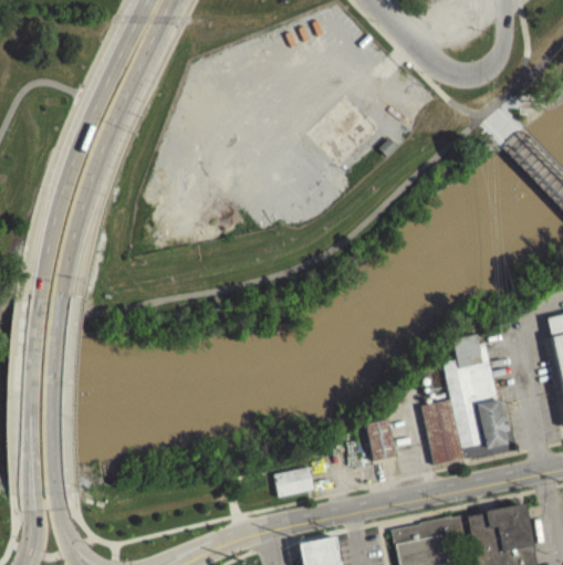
[(293,182),(319,212),(332,200),(306,171),(293,182)]
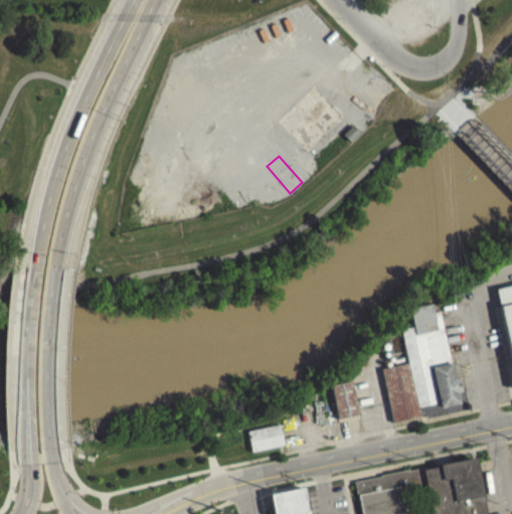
[(511,371),(494,291),(511,287),(511,371)]
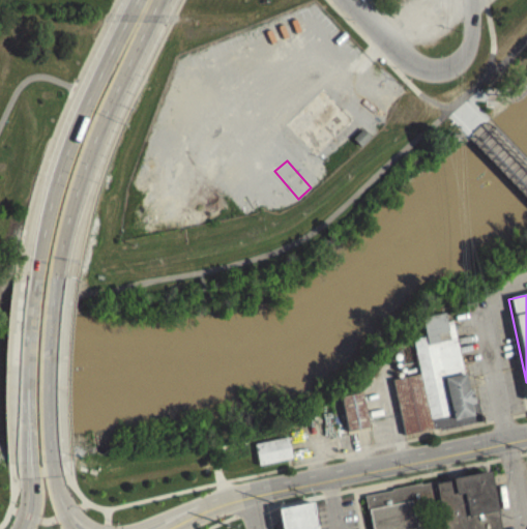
[(394,380),(407,435),(442,427),(442,430),(484,420),(479,398),(475,399),(473,389),(470,390),(455,321),(447,322),(445,313),(423,318),(428,336),(414,339),(421,374),(394,380)]
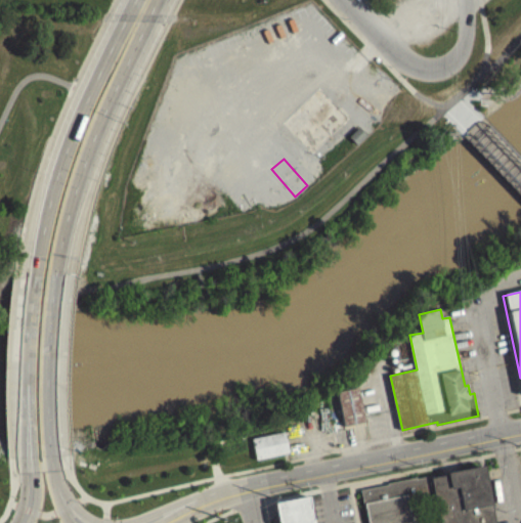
[(339,392),(346,426),(366,422),(359,387),(339,392)]
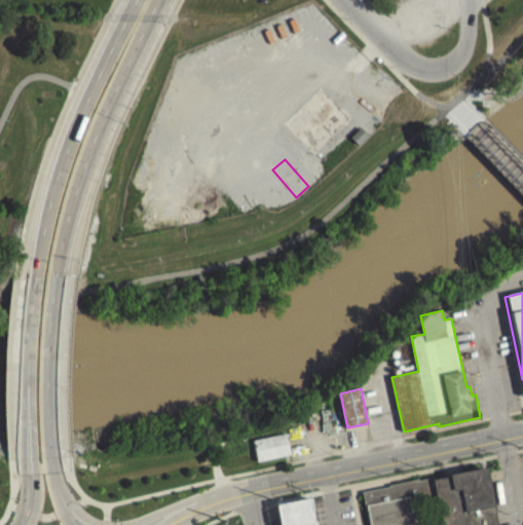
[(254,441),(287,433),(292,454),(258,461),(254,441)]
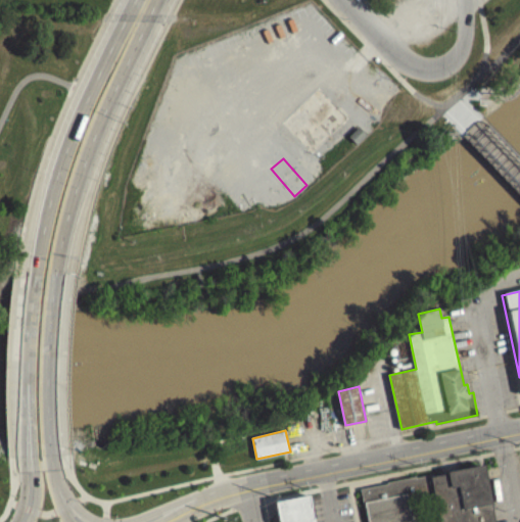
[(363,494),(367,521),(493,521),(485,473),(363,494)]
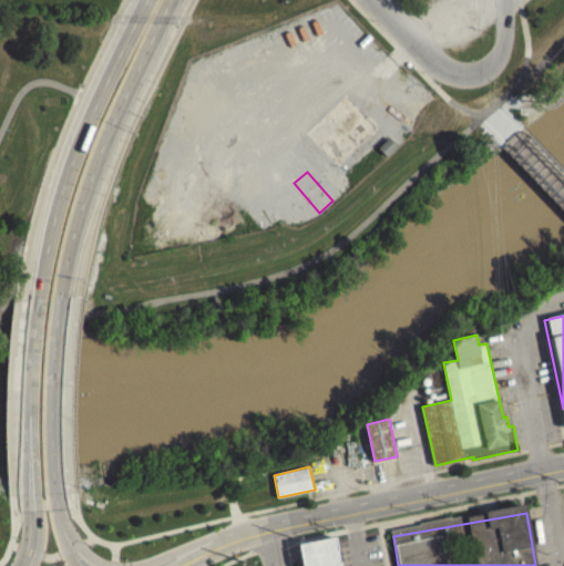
[(341,565),(336,536),(299,544),(304,565),(341,565)]
